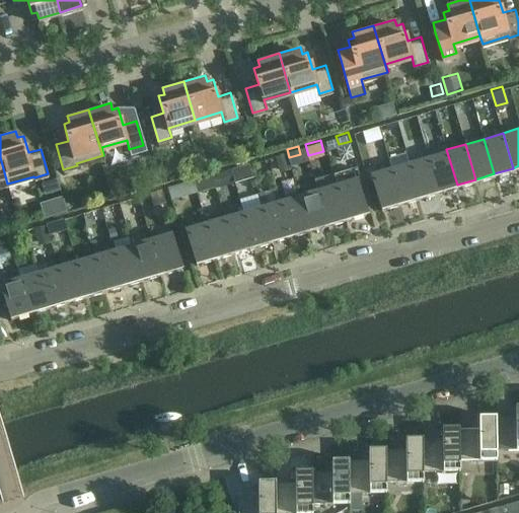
[(211,164),(224,160),(220,148),(207,152),(211,164)]
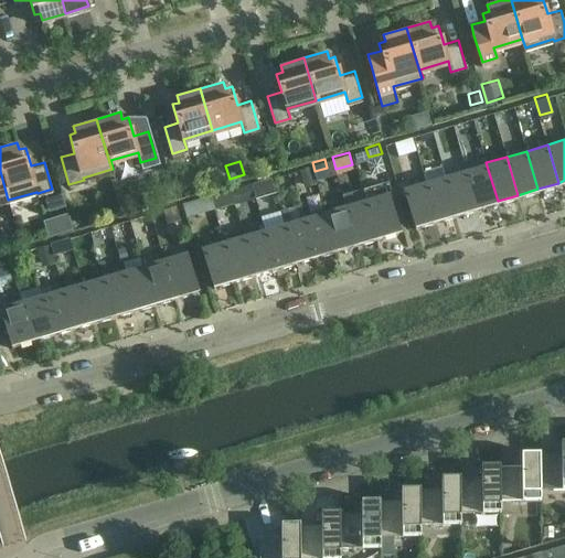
[(312,162),(299,167),(305,184),(318,180),(315,171),(312,162)]
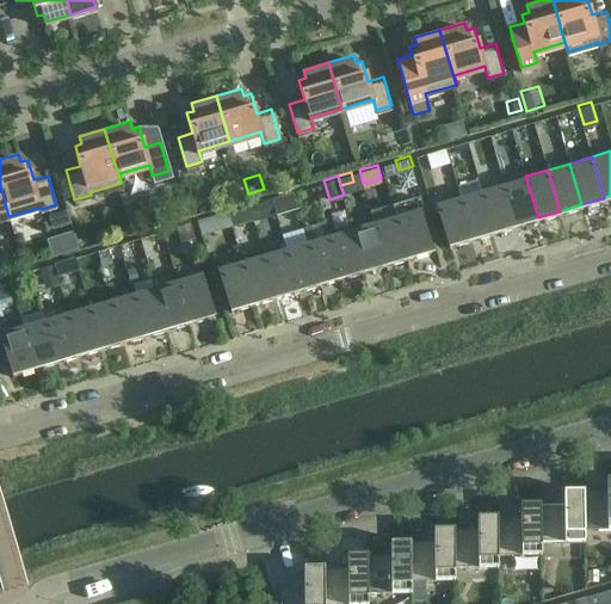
[(525,176),(504,183),(516,223),(538,217),(525,176)]
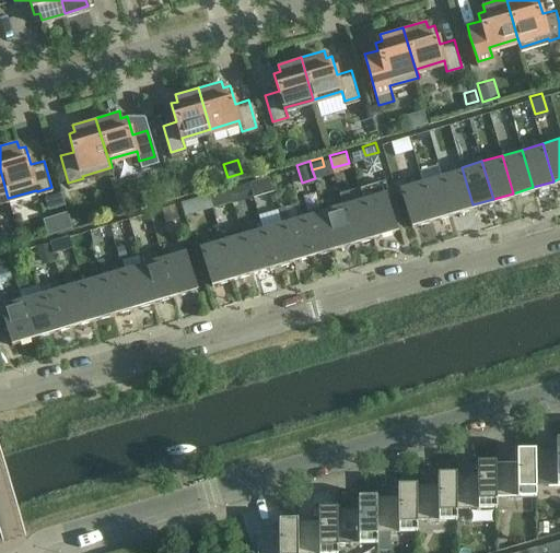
[(453,211),(473,204),(462,167),(442,173),(453,211)]
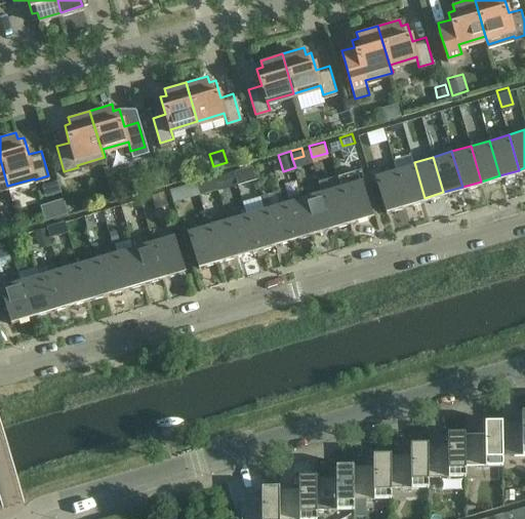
[(252,162),(233,168),(236,180),(255,173),(252,162)]
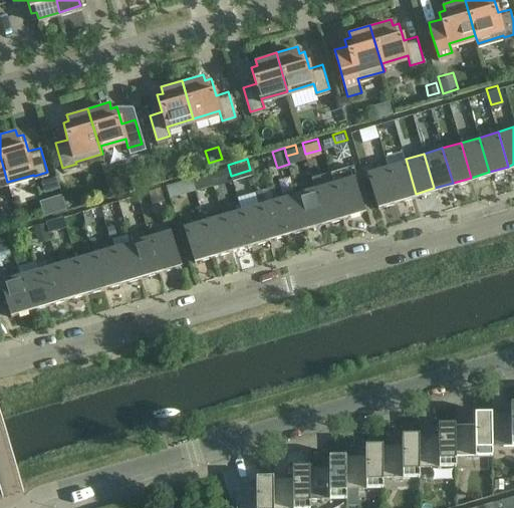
[(406,159),(387,165),(397,199),(416,194),(406,159)]
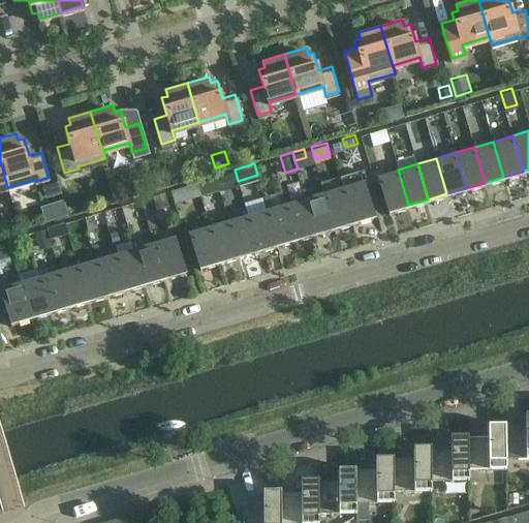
[(162,166),(164,175),(173,173),(169,164),(162,166)]
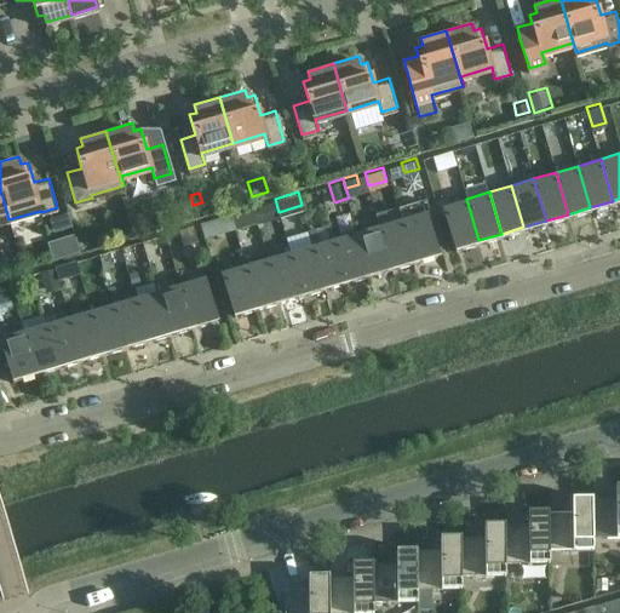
[(399,208),(414,259),(437,252),(425,212),(431,211),(426,195),(397,204),(399,208)]
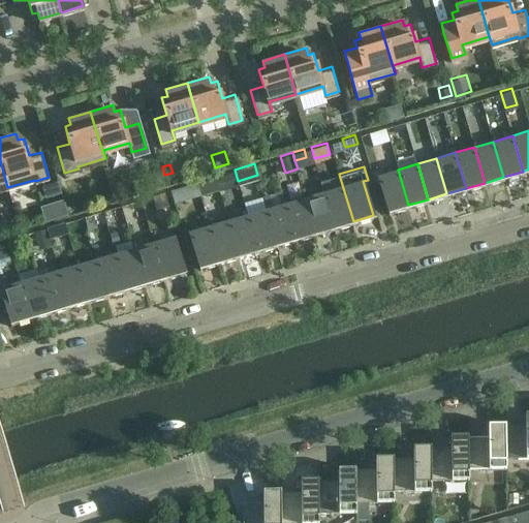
[(147,172),(151,187),(163,183),(159,168),(147,172)]
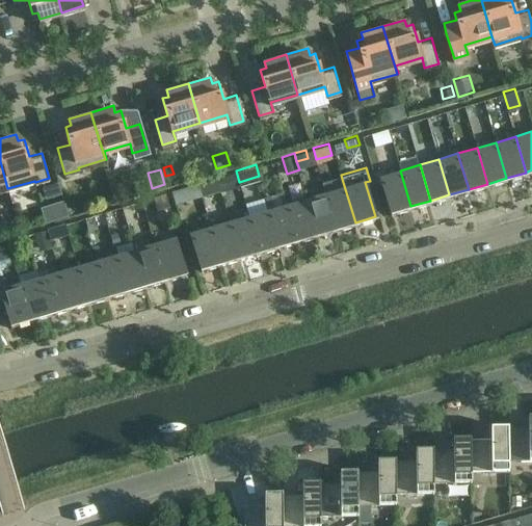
[(216,176),(219,187),(239,182),(236,171),(216,176)]
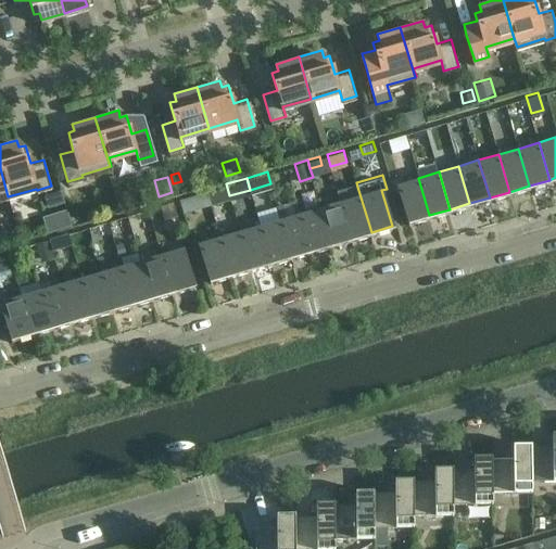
[(418,178),(397,183),(408,221),(429,215),(418,178)]
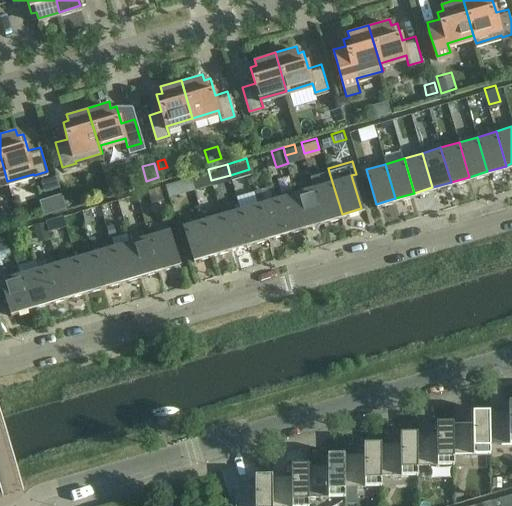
[(211,180),(208,169),(197,172),(201,185),(211,182),(211,180)]
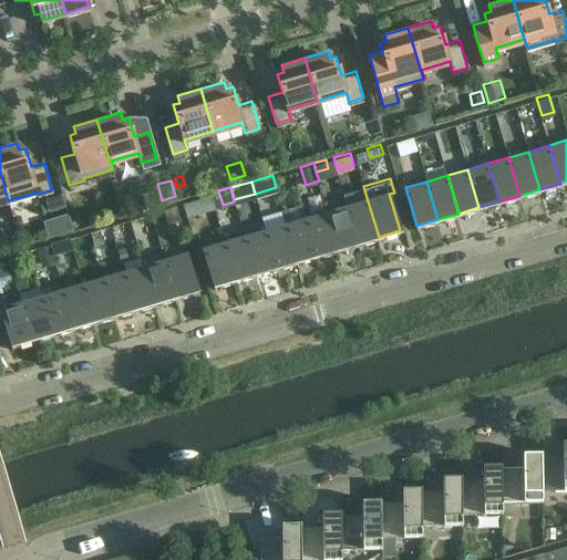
[(364,190),(344,196),(347,205),(358,244),(379,237),(364,190)]
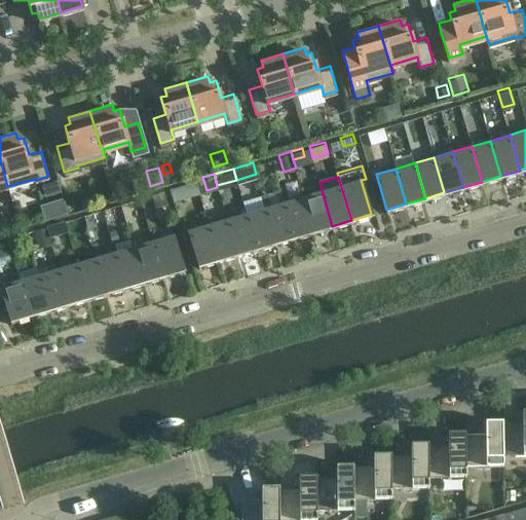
[(170,187),(174,200),(186,196),(182,183),(170,187)]
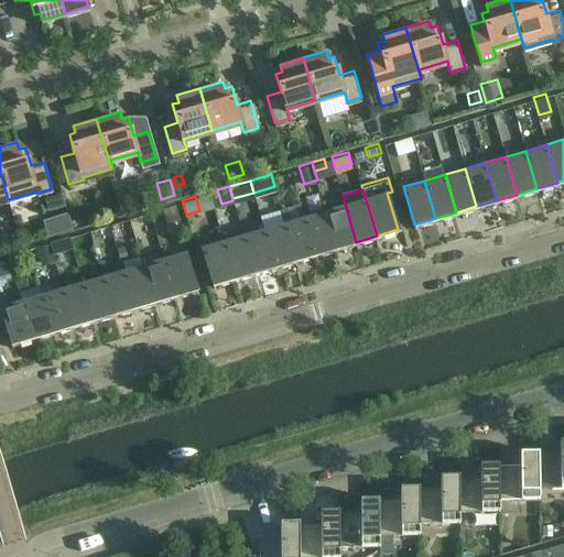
[(324,209),(336,248),(356,242),(345,204),(324,209)]
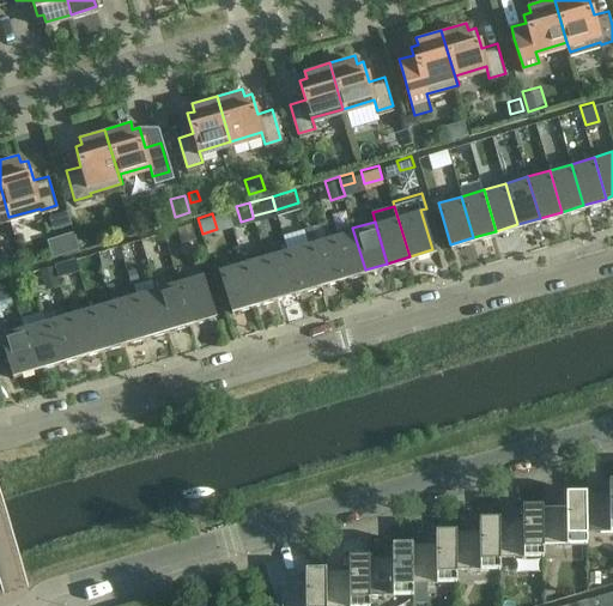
[(192,223),(176,228),(180,240),(195,235),(192,223)]
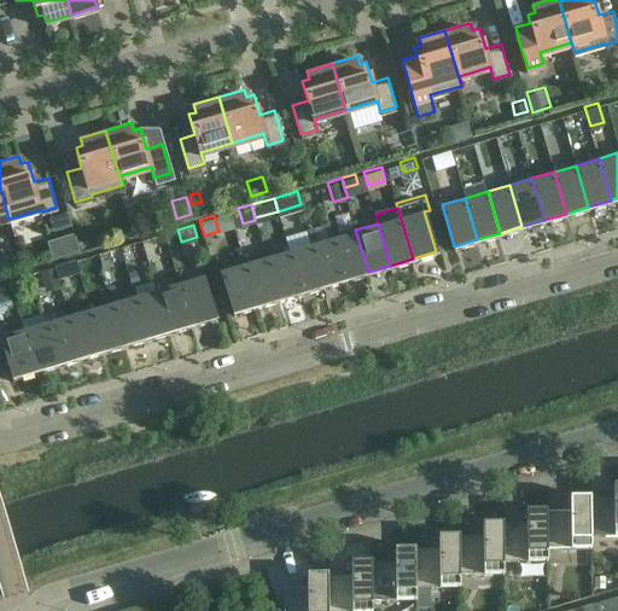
[(355,230),(333,237),(345,278),(368,272),(355,230)]
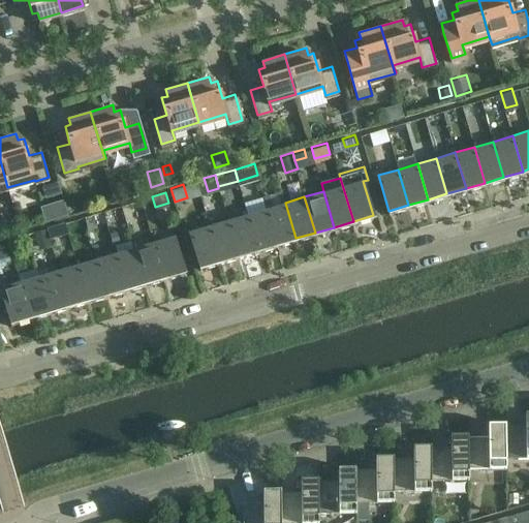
[(49,205),(52,216),(68,212),(65,200),(49,205)]
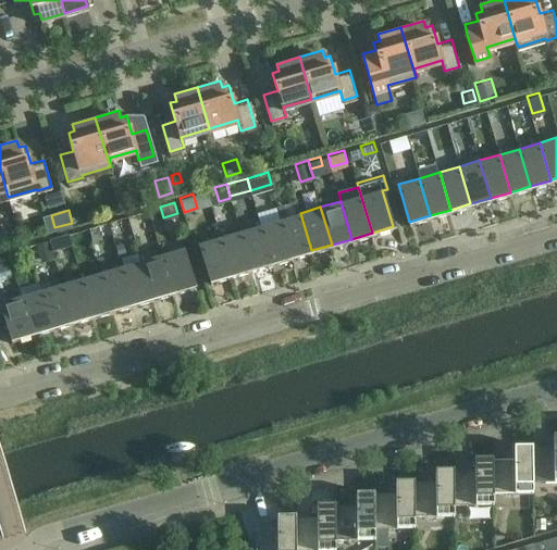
[(281,219),(292,257),(311,250),(300,213),(281,219)]
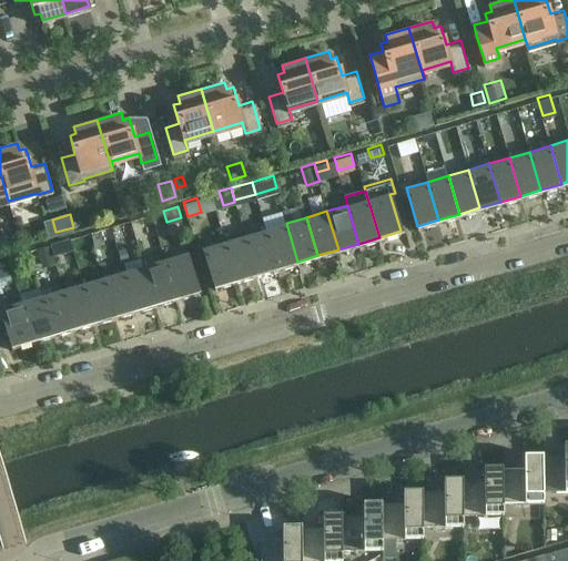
[(286,223),(265,230),(276,267),(297,262),(286,223)]
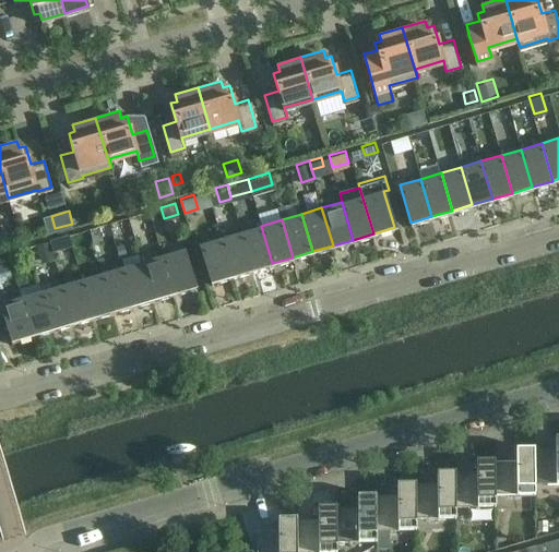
[(241,231),(252,270),(272,263),(261,226),(241,231)]
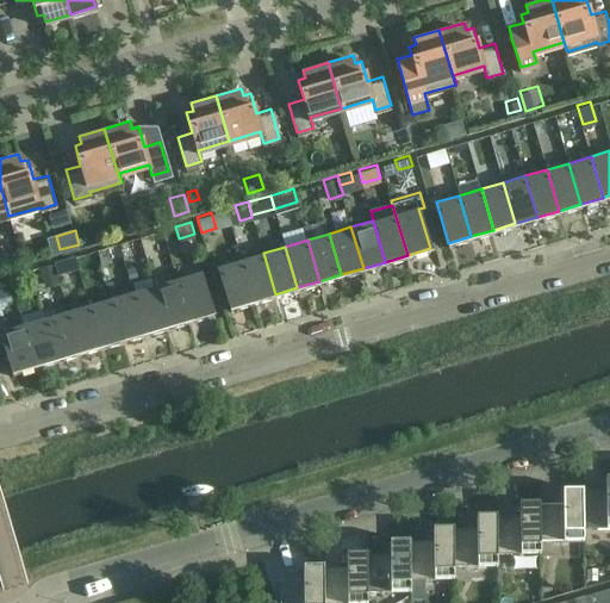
[(79,263),(76,253),(62,256),(66,268),(79,263)]
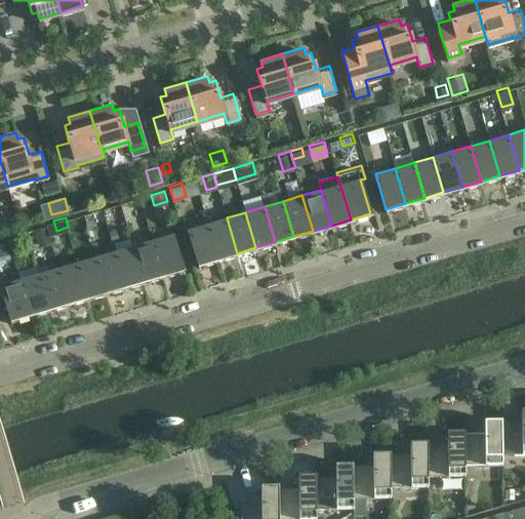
[(227,217),(207,223),(218,258),(237,253),(227,217)]
